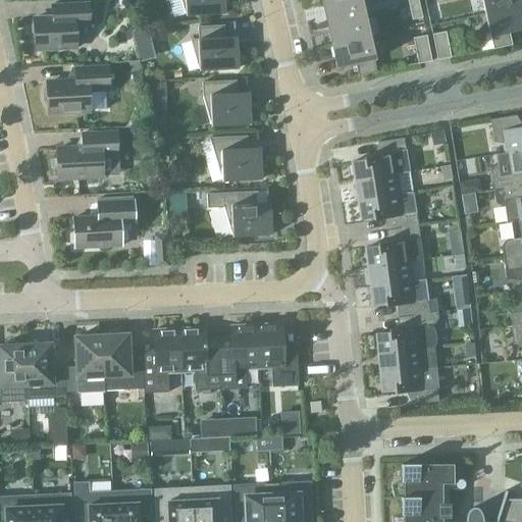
[(180,0),(186,14),(187,14),(187,16),(223,14),(222,0),(180,0)]
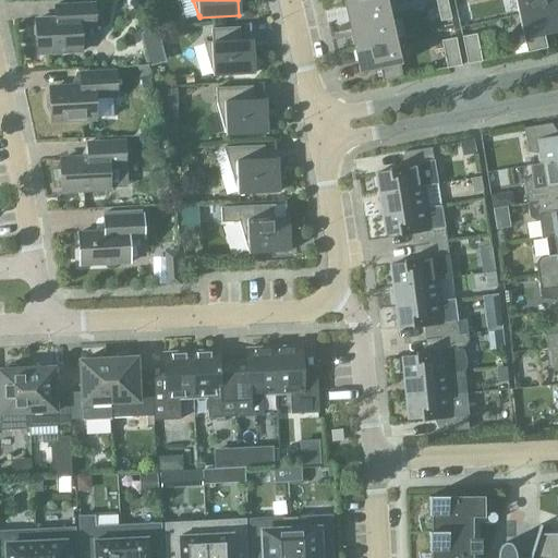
[(351,28),(390,20),(385,0),(374,0),(347,7),(351,28)]
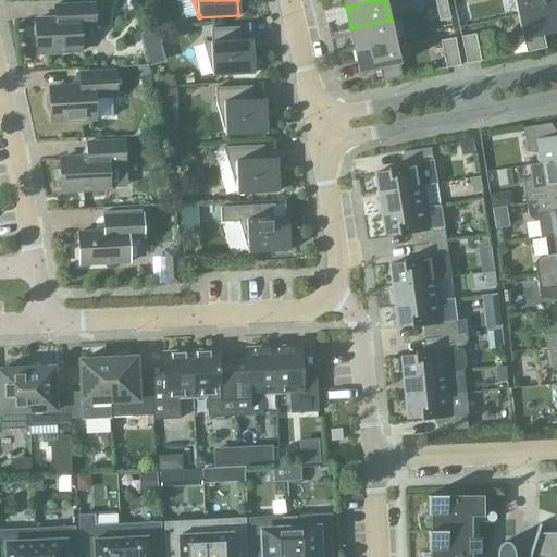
[(515,0),(518,15),(556,7),(555,0),(515,0)]
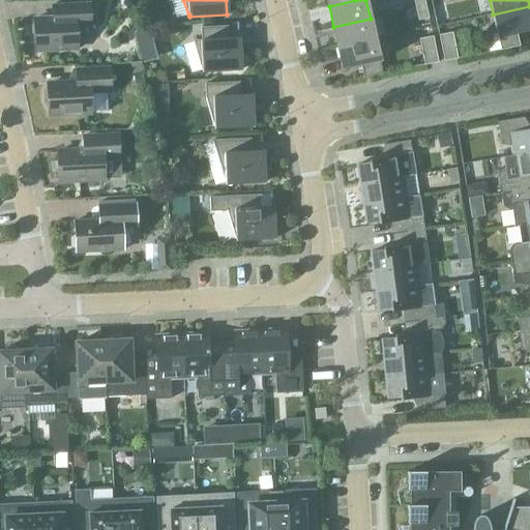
[(32,34),(35,37),(36,52),(78,50),(77,27),(91,26),(90,3),(53,5),(54,19),(34,19),(35,22),(32,26),(32,34)]
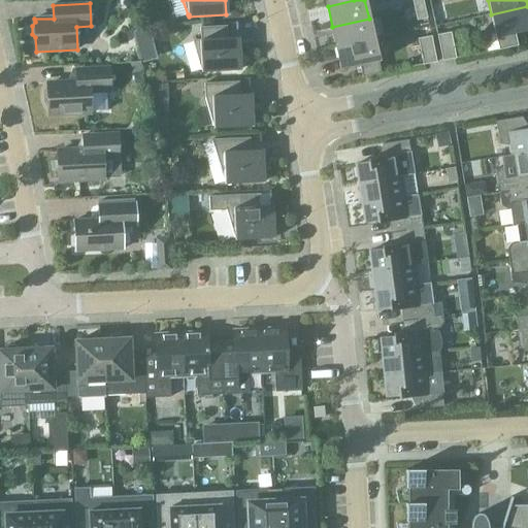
[(427,19),(425,6),(415,8),(418,21),(427,19)]
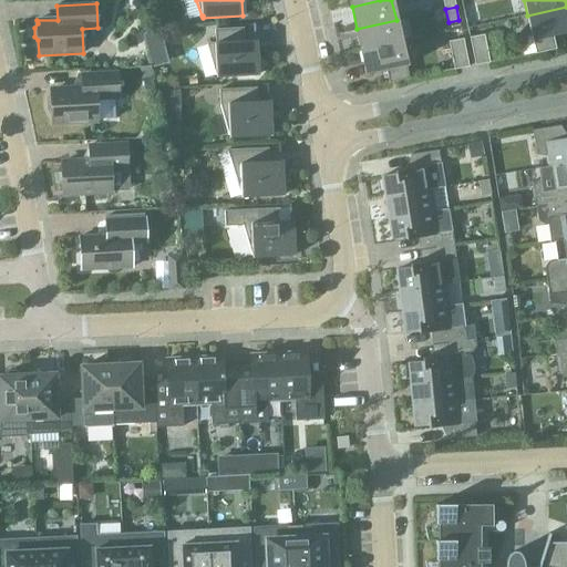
[(527,16),(536,54),(556,50),(554,37),(566,33),(566,9),(566,7),(527,16)]
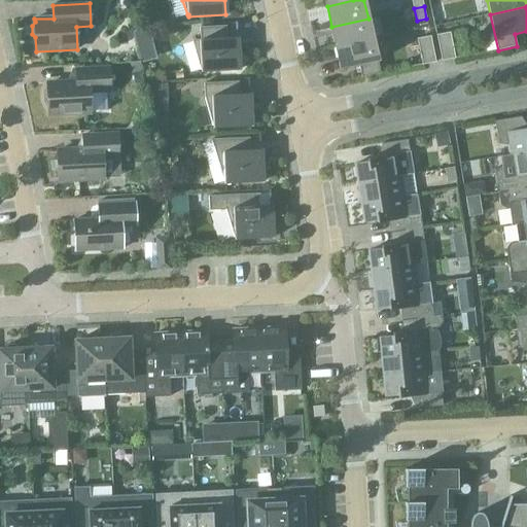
[(204,27),(222,26),(222,15),(204,16),(204,27)]
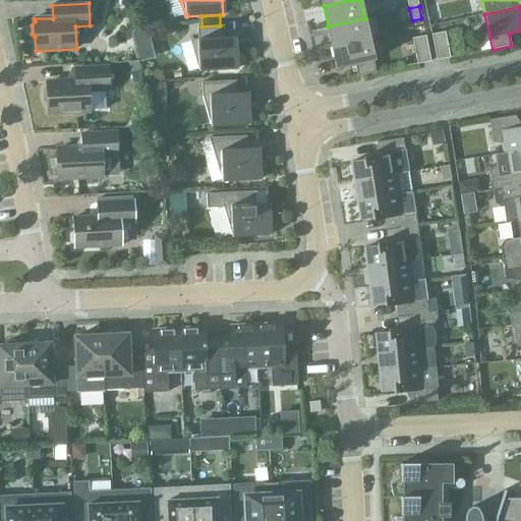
[(333,47),(368,39),(364,18),(328,26),(333,47)]
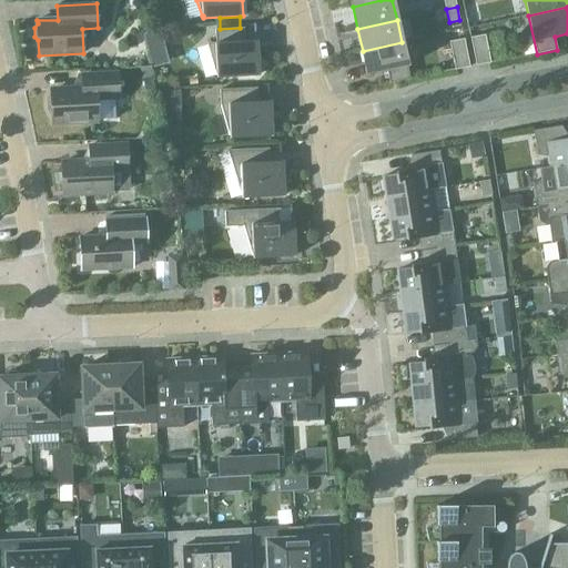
[(244,29),(216,30),(216,43),(208,43),(208,46),(216,75),(217,75),(217,78),(257,77),(256,51),(245,51),(244,29)]
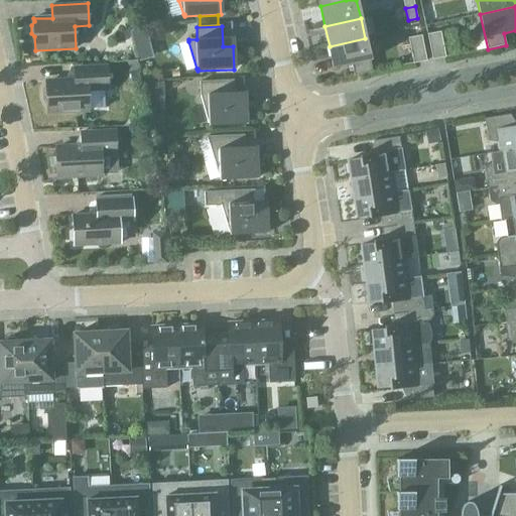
[(427,34),(432,59),(445,57),(440,32),(427,34)]
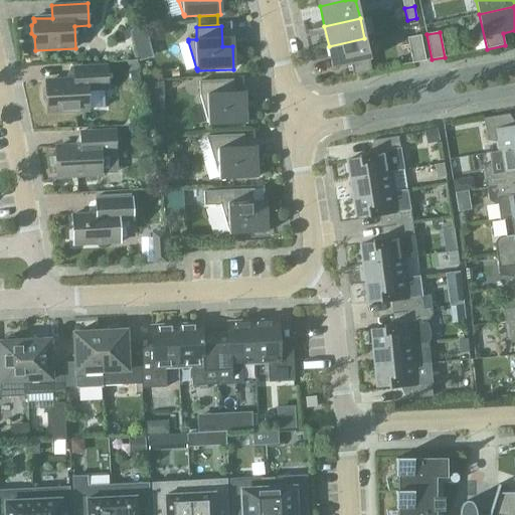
[(420,36),(407,38),(412,63),(425,61),(420,36)]
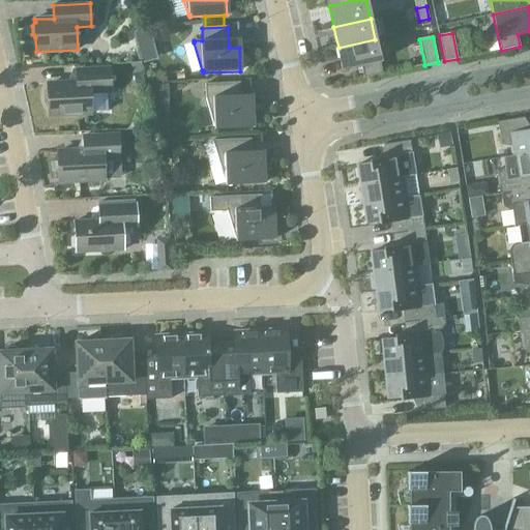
[(375,39),(339,48),(344,70),(361,66),(363,78),(383,74),(375,39)]
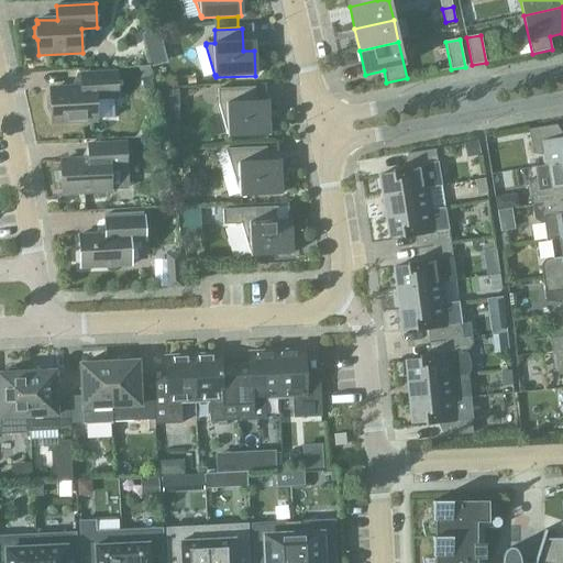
[(97,120),(97,119),(110,118),(109,98),(118,98),(117,73),(81,75),(83,89),(51,90),(51,94),(48,95),(46,98),(47,110),(50,113),(52,113),(53,122),(97,120)]
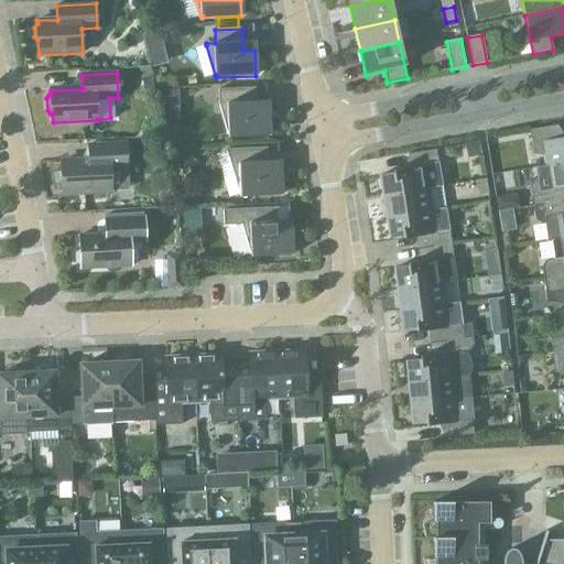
[(218,89),(219,105),(228,134),(229,134),(229,137),(269,136),(268,110),(257,110),(256,88),(218,89)]
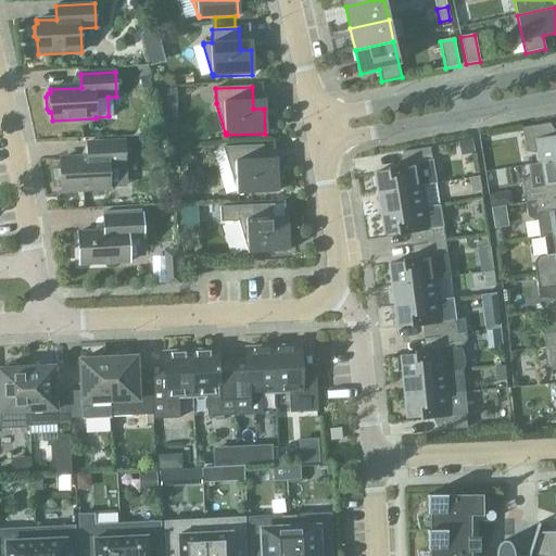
[(540,163),(555,160),(555,136),(552,137),(550,124),(521,128),(526,152),(538,153),(540,163)]
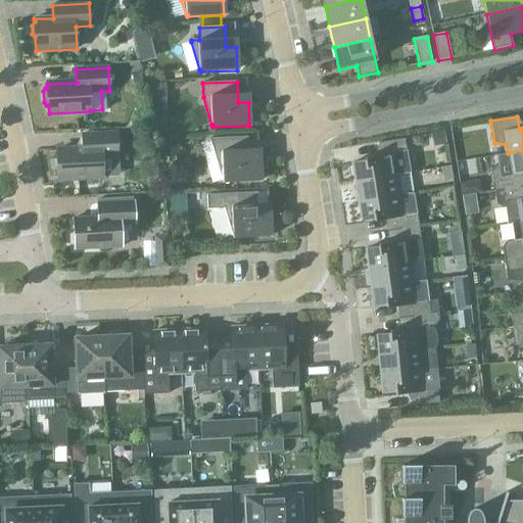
[(89,148),(57,149),(59,180),(102,178),(121,177),(117,156),(116,133),(88,134),(89,148)]
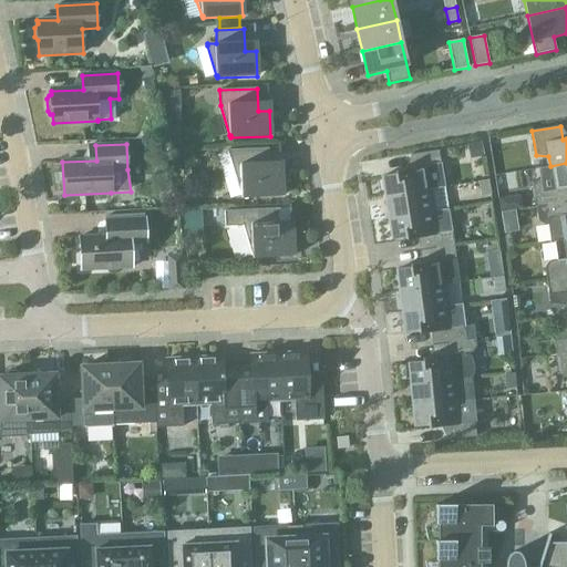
[(269,148),(228,151),(240,196),(243,195),(243,198),(282,196),(281,171),(270,172),(269,148)]
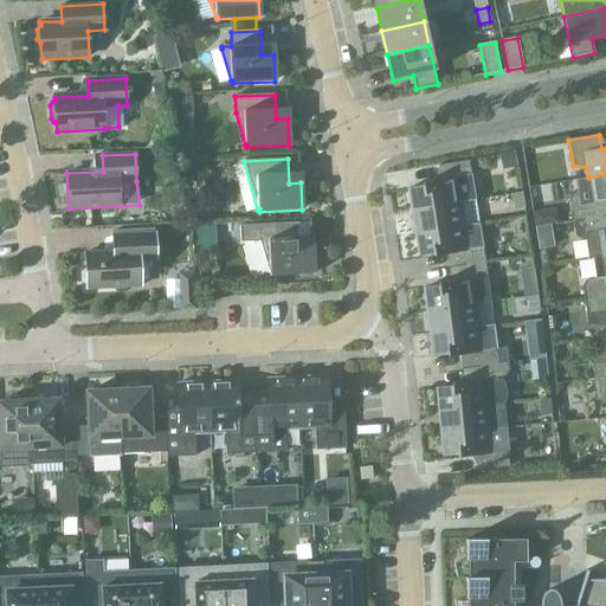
[(475,200),(471,176),(469,161),(439,166),(442,180),(423,184),(423,186),(408,188),(412,211),(461,202),(475,200)]
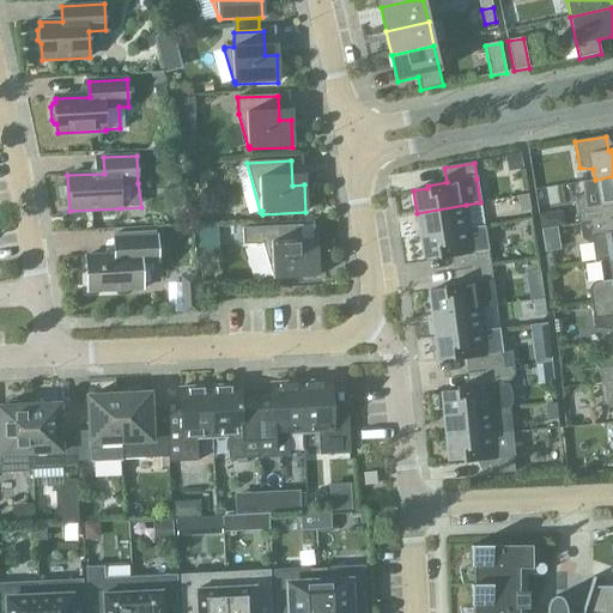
[(588,223),(612,218),(612,176),(595,180),(596,190),(576,200),(580,224),(581,223),(589,222),(588,223)]
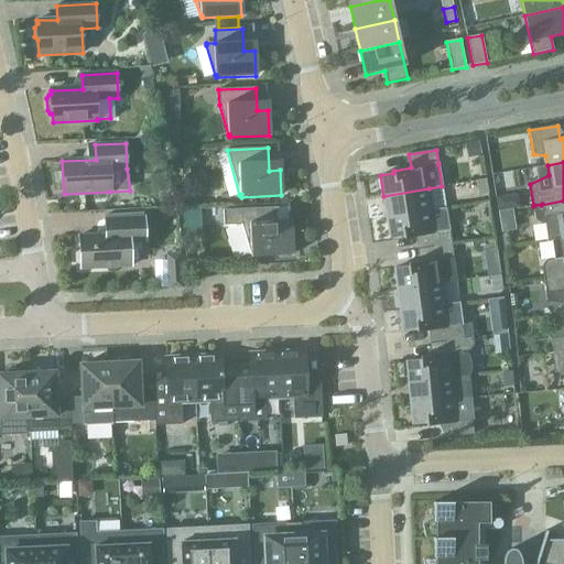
[(488,194),(486,180),(476,181),(478,195),(488,194)]
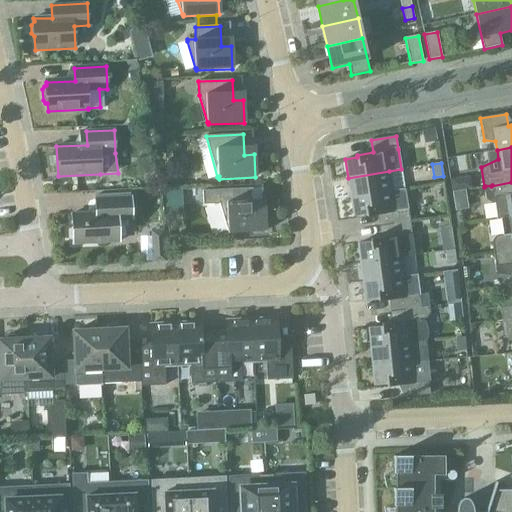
[(352,198),(392,191),(389,171),(348,178),(352,198)]
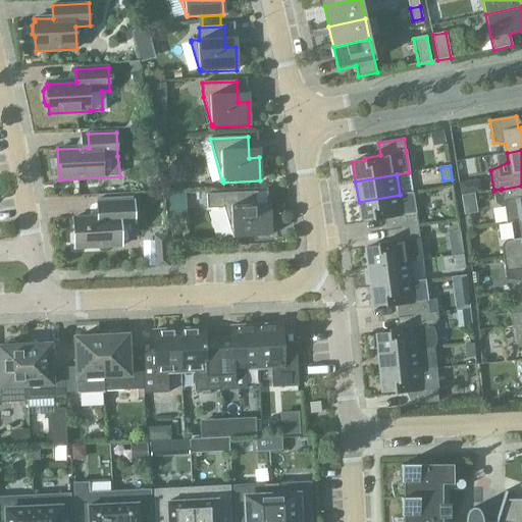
[(521,220),(521,186),(501,190),(493,191),(496,203),(502,207),(505,207),(507,223),(511,222),(517,221),(521,220)]
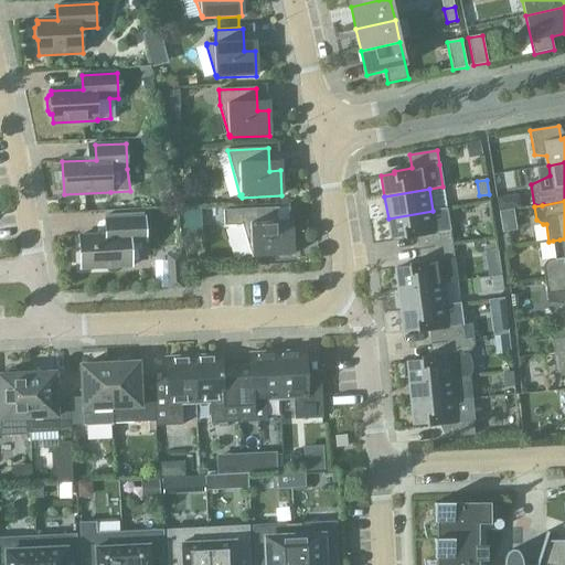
[(253,255),(253,257),(292,255),(291,230),(279,231),(278,208),(242,210),(225,211),(225,226),(242,225),(243,225),(251,255),(253,255)]
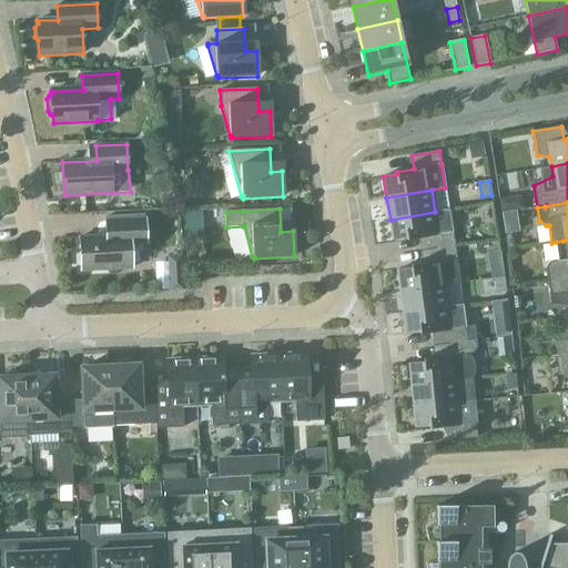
[(449,210),(435,212),(391,220),(393,240),(406,237),(407,240),(425,237),(427,250),(455,246),(449,210)]
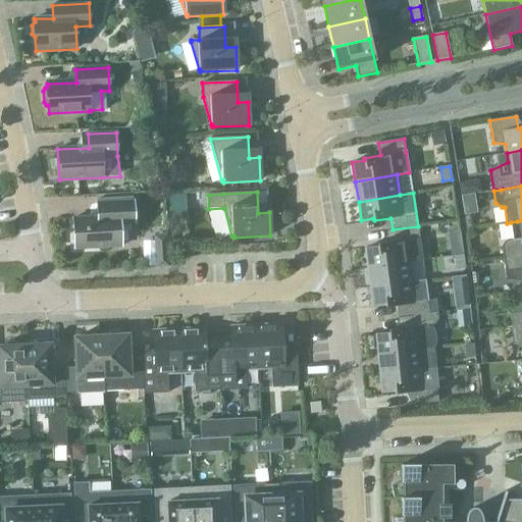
[(121,247),(120,224),(135,223),(134,201),(97,203),(98,217),(73,218),(74,232),(70,235),(70,243),(74,245),(75,249),(121,247)]
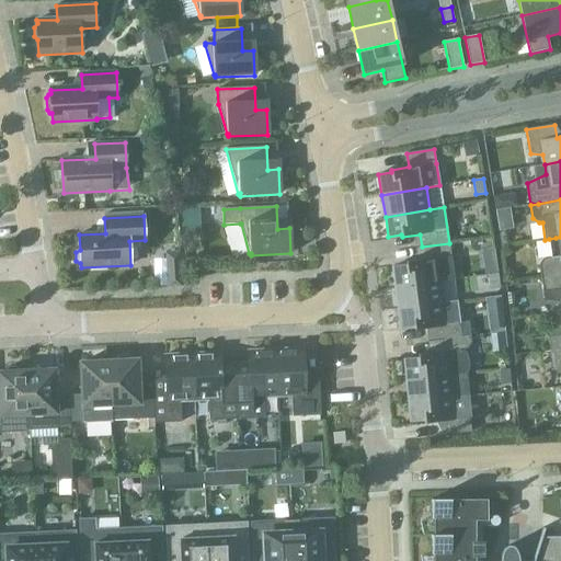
[(560,237),(556,238),(549,239),(551,256),(547,258),(544,260),(541,265),(541,270),(541,274),(542,277),(549,276),(560,274),(560,237)]
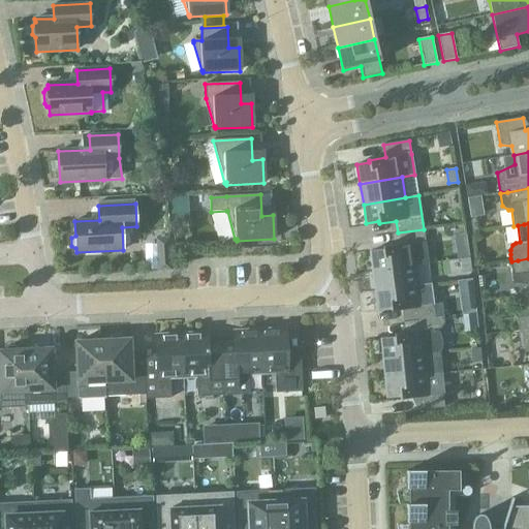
[(373,271),(415,265),(428,263),(425,243),(426,243),(424,229),(398,232),(400,245),(382,247),(382,250),(371,251),(373,271)]
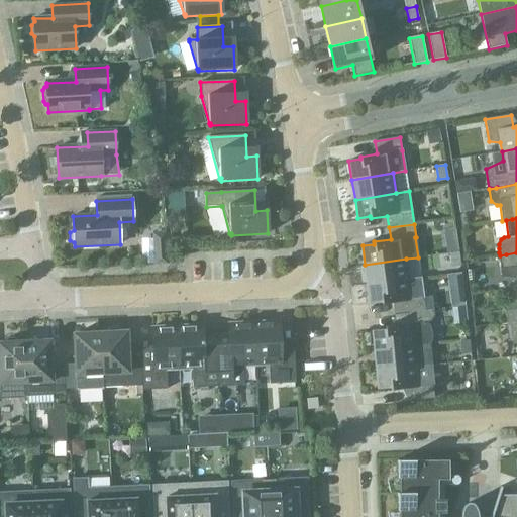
[(460,266),(458,252),(449,253),(451,267),(460,266)]
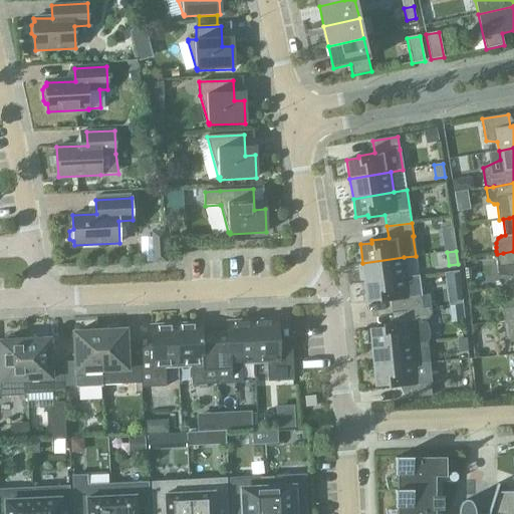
[(513,276),(513,251),(503,253),(497,254),(495,254),(498,274),(513,276)]
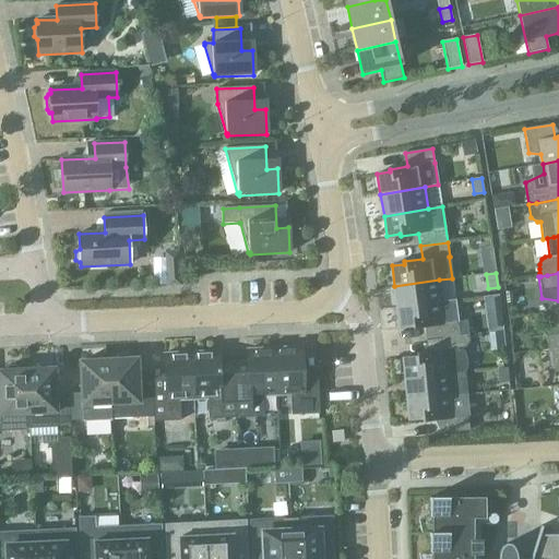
[(397,308),(442,301),(439,280),(394,286),(397,308)]
